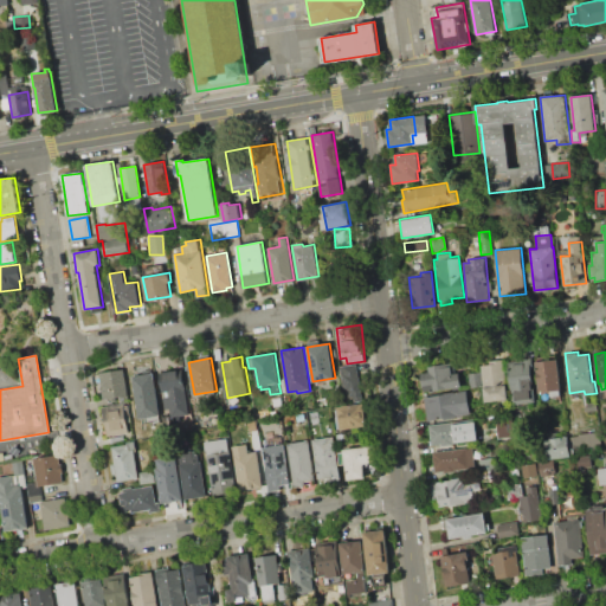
[(503,359),(508,399),(485,401),(481,365),(494,363),(494,360),(503,359)]
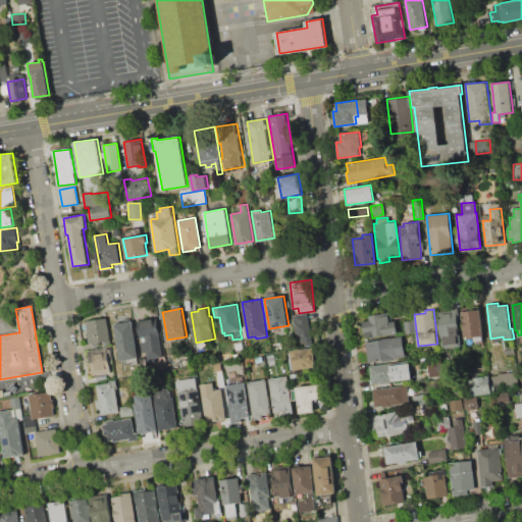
[(457,309),(461,346),(441,348),(438,320),(436,320),(435,311),(457,309)]
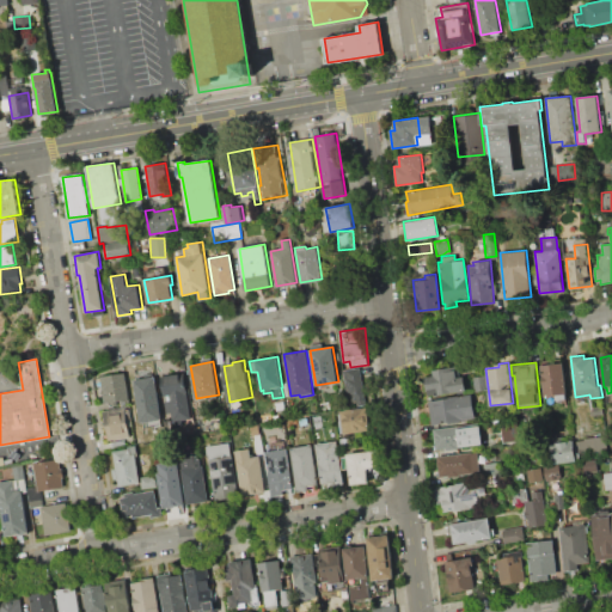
[(563,362),(567,399),(556,401),(556,395),(544,396),(542,365),(563,362)]
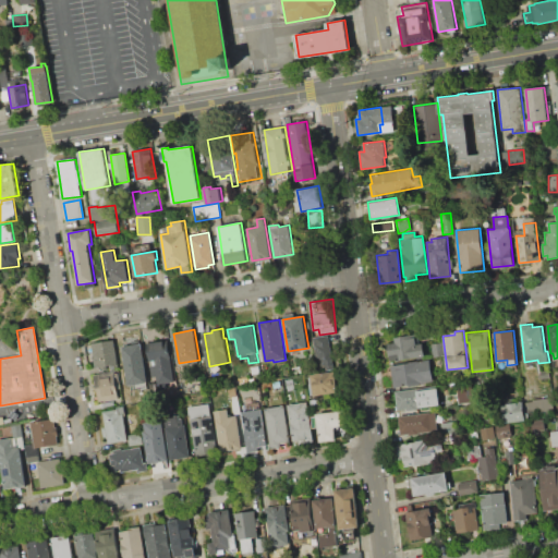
[(313,337),(327,335),(334,367),(318,370),(313,337)]
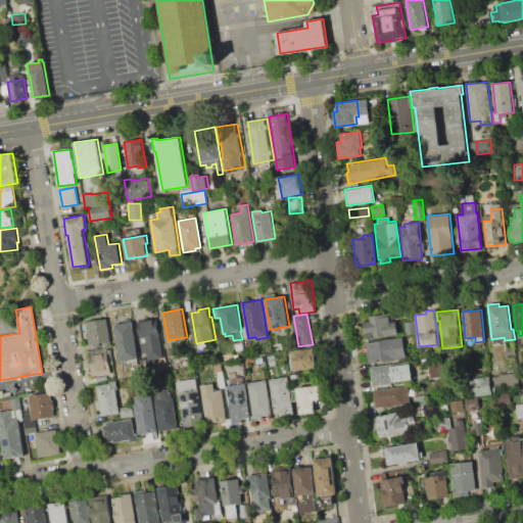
[(366,337),(363,322),(370,321),(370,317),(388,314),(390,323),(396,322),(398,333),(371,338),(370,336),(366,337)]
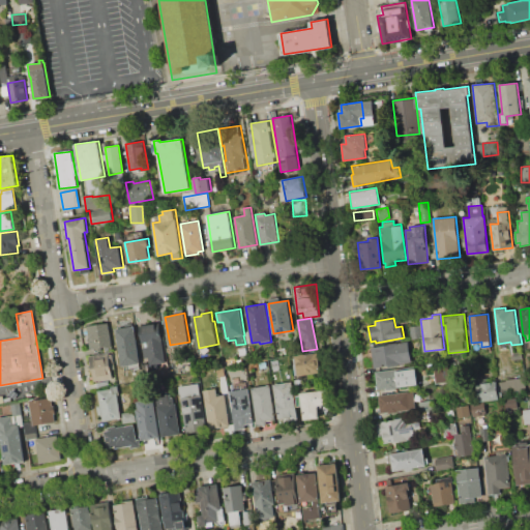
[(86,325),(108,322),(112,345),(90,349),(86,325)]
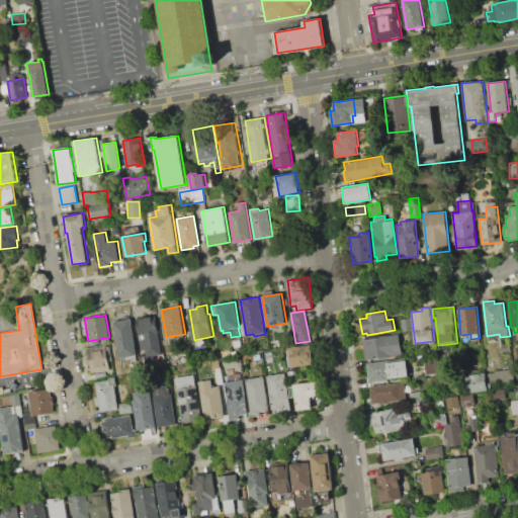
[(138,327),(141,326),(140,319),(152,317),(153,325),(157,324),(162,353),(146,355),(145,349),(142,349),(138,327)]
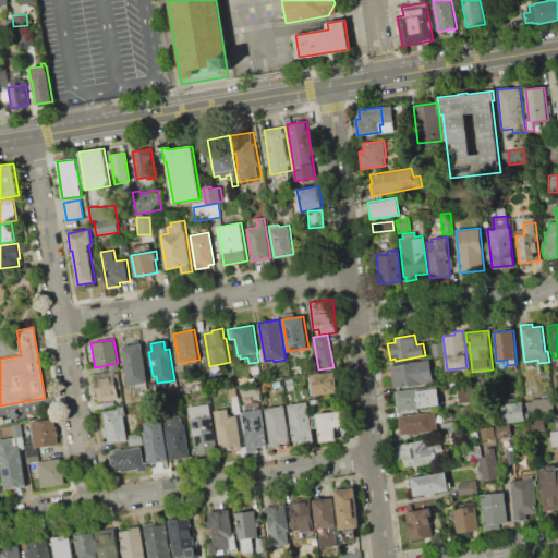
[(431,343),(441,342),(444,355),(433,356),(431,343)]
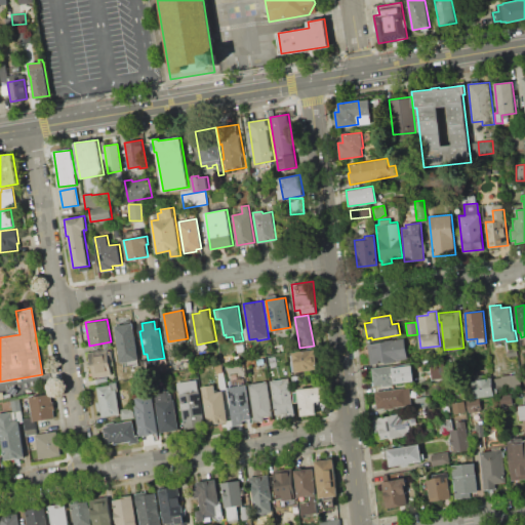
[(115,326),(132,324),(137,359),(121,362),(115,326)]
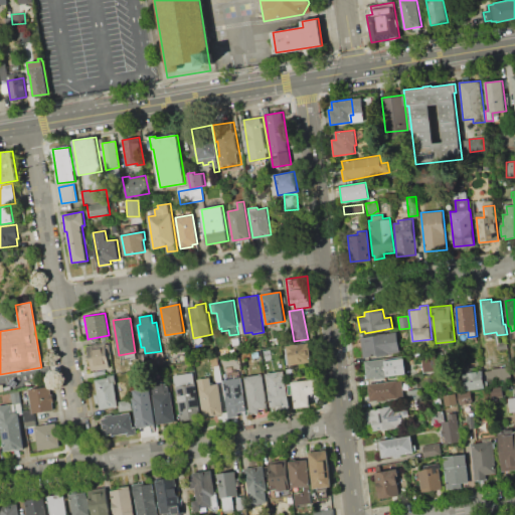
[(360,337),(396,331),(399,351),(389,353),(389,355),(377,357),(376,355),(364,357),(360,337)]
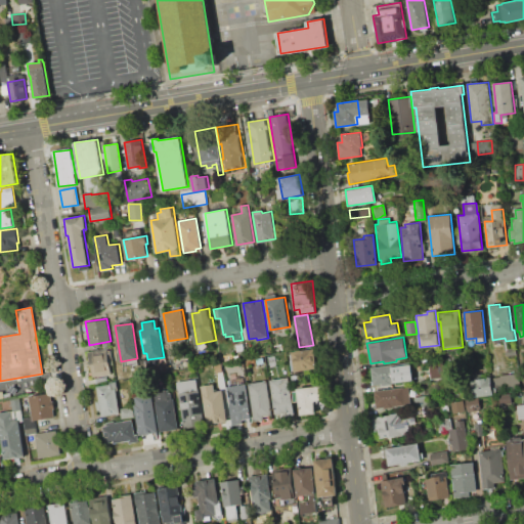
[(294,372),(292,361),(293,361),(292,352),(313,348),(316,367),(294,372)]
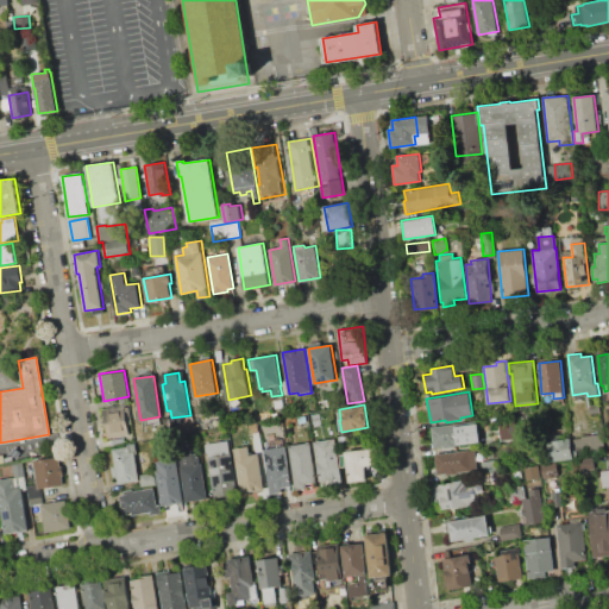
[(104,409),(125,406),(130,434),(108,438),(104,409)]
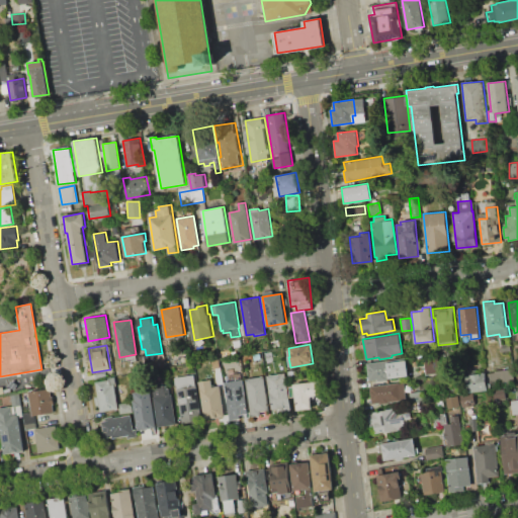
[(423,359),(438,357),(440,372),(426,374),(423,359)]
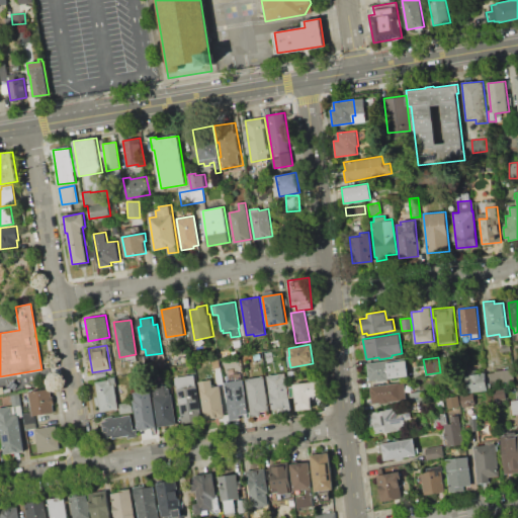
[(366,363),(407,358),(410,375),(387,378),(387,379),(376,380),(376,379),(368,380),(366,363)]
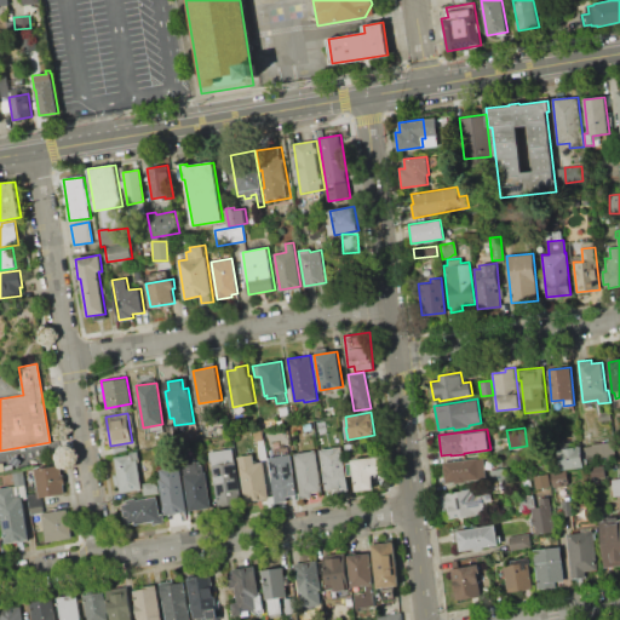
[(589,459),(586,445),(613,441),(615,455),(589,459)]
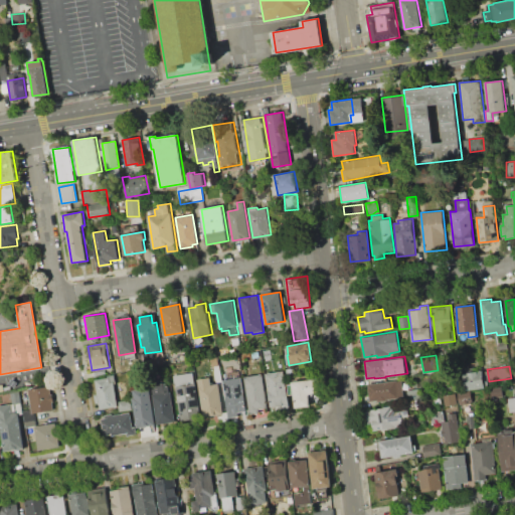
[(266,373),(285,370),(291,407),(280,409),(279,406),(271,407),(266,373)]
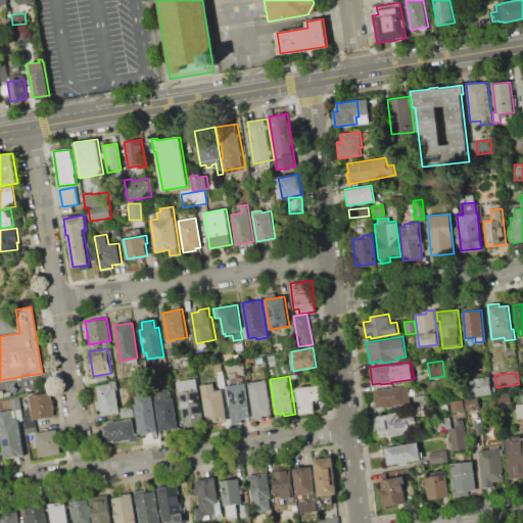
[(491,394),(466,397),(464,380),(488,376),(491,394)]
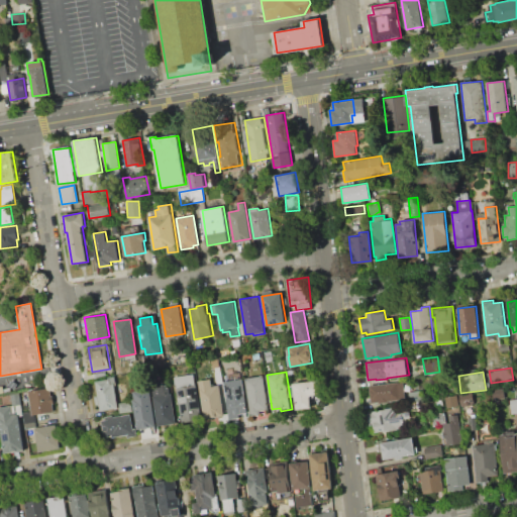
[(175,377),(194,374),(195,386),(196,386),(201,420),(181,423),(175,377)]
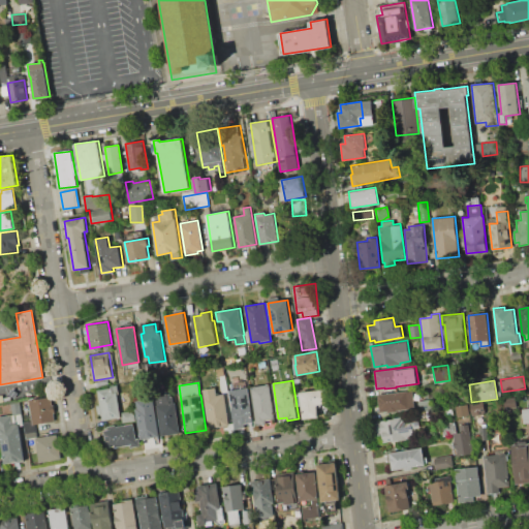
[(250,386),(270,383),(275,418),(266,421),(267,424),(256,425),(250,386)]
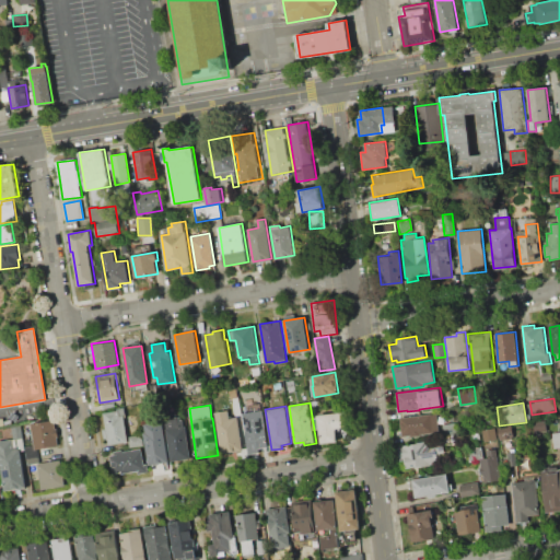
[(213,411),(228,409),(229,419),(237,417),(243,451),(221,454),(213,411)]
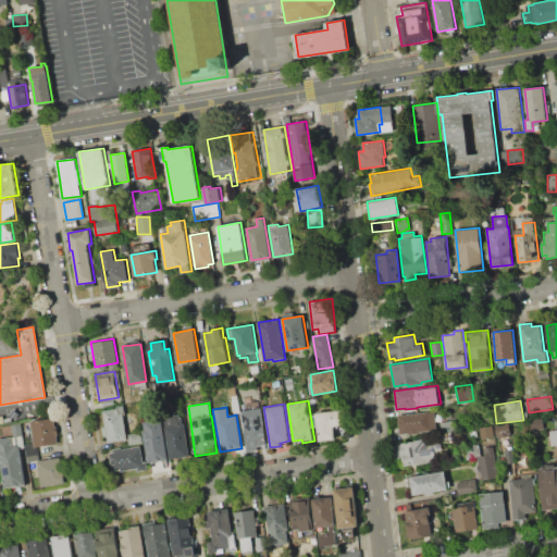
[(102,411),(122,408),(127,440),(109,443),(102,411)]
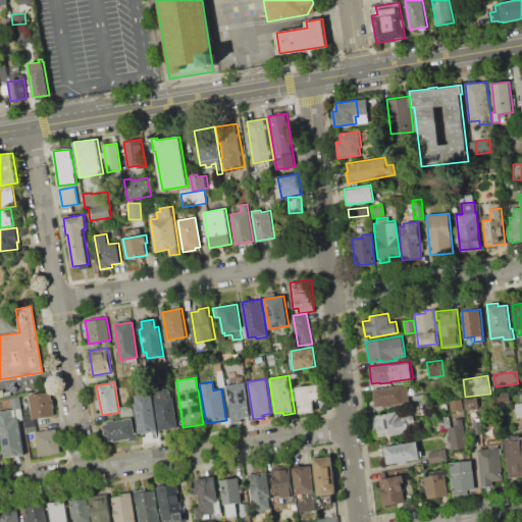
[(226,385),(245,382),(250,416),(241,418),(242,421),(231,423),(226,385)]
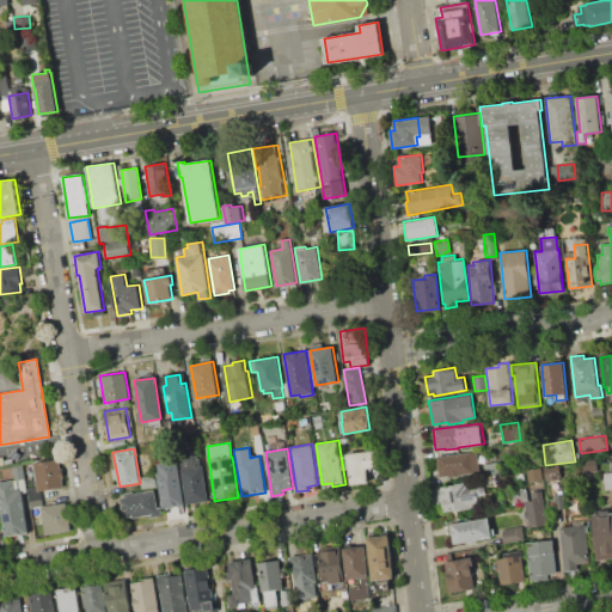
[(347,454),(378,450),(380,466),(371,467),(368,471),(369,482),(350,485),(347,454)]
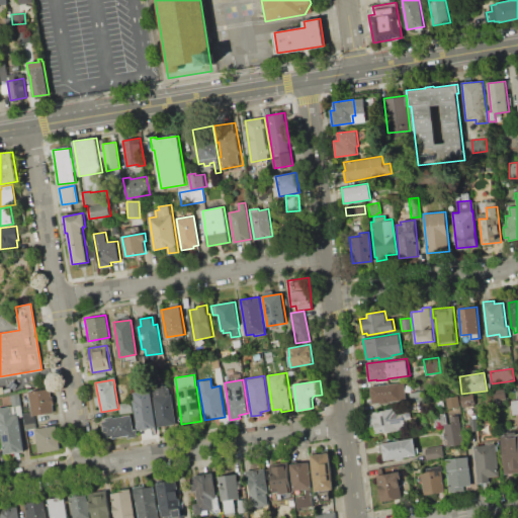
[(369,385),(404,382),(406,400),(371,404),(369,385)]
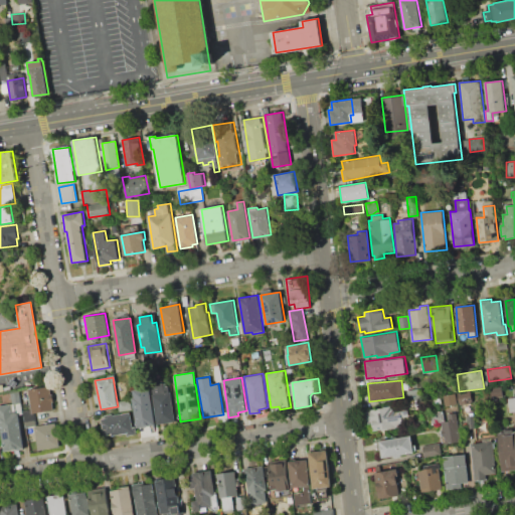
[(151,384),(165,382),(166,386),(168,385),(169,392),(170,391),(175,421),(157,423),(151,384)]
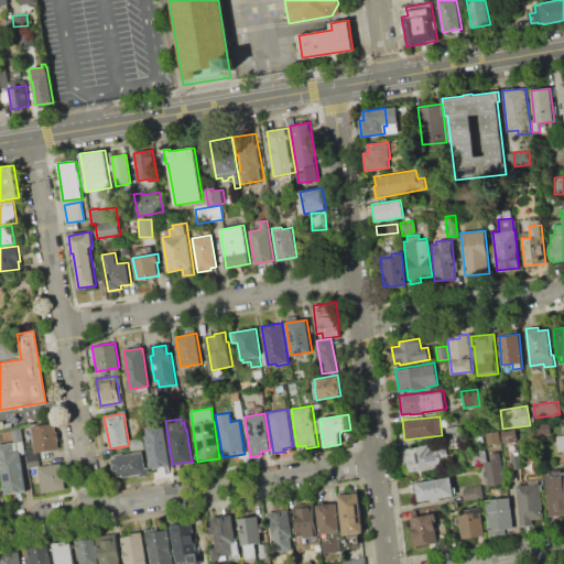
[(30,426),(54,422),(55,432),(57,431),(58,440),(57,440),(58,448),(38,453),(34,453),(34,447),(30,426)]
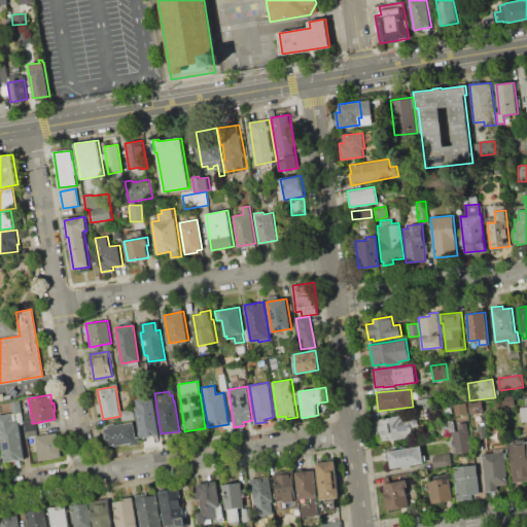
[(20,396),(21,412),(12,413),(11,397),(20,396)]
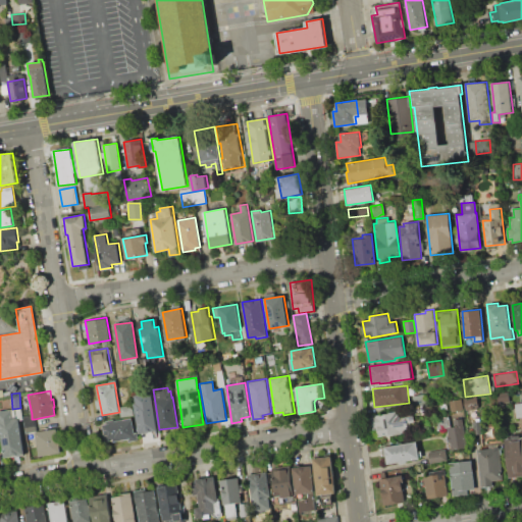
[(412,396),(425,394),(426,403),(414,405),(412,396)]
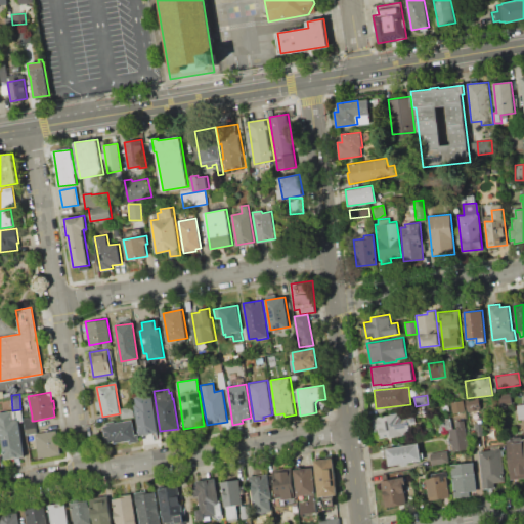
[(466,400),(478,397),(481,409),(468,411),(466,400)]
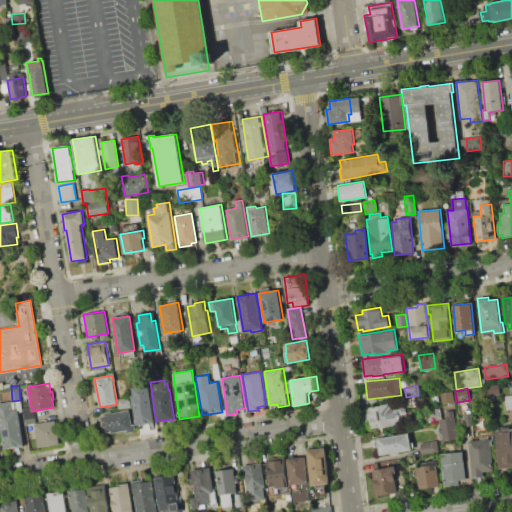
[(441,393),(452,391),(454,401),(442,403),(441,393)]
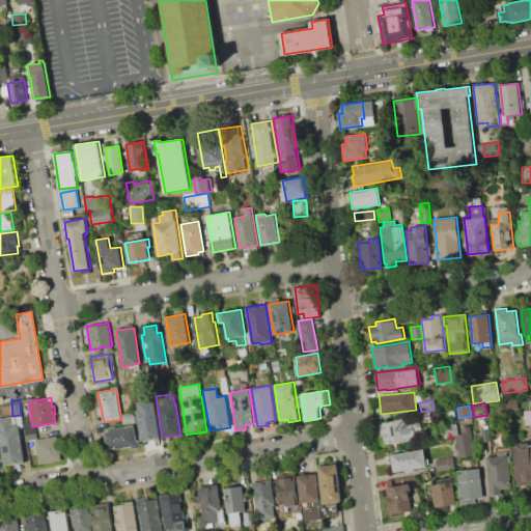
[(141,441),(137,411),(156,408),(160,438),(141,441)]
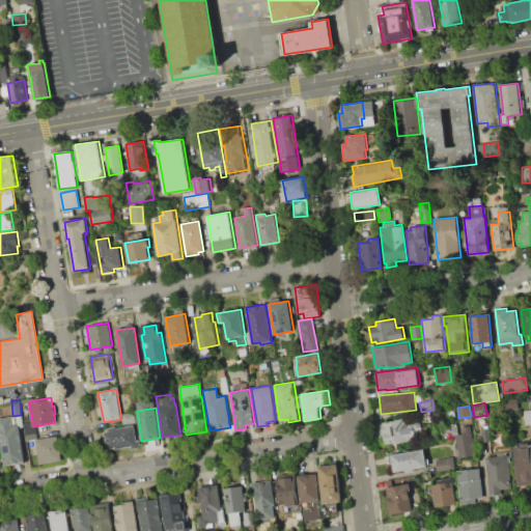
[(122,424),(121,414),(135,413),(136,422),(122,424)]
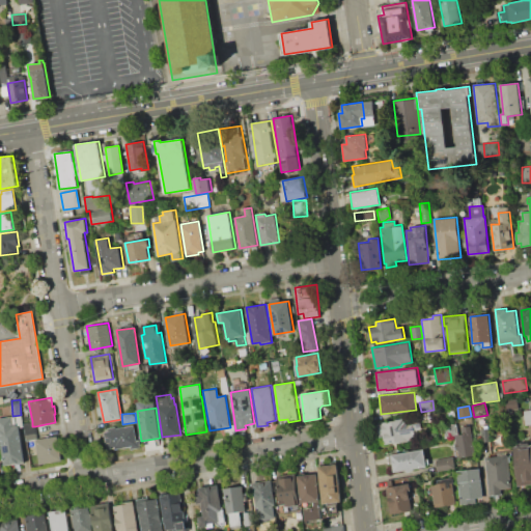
[(0,442),(0,417),(9,416),(11,427),(19,426),(25,462),(4,466),(0,442)]
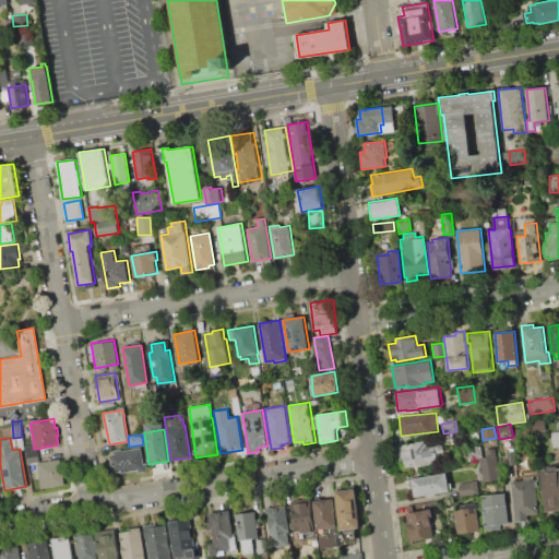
[(397,448),(401,448),(401,444),(443,440),(445,452),(437,453),(438,463),(404,467),(403,460),(399,461),(397,448)]
